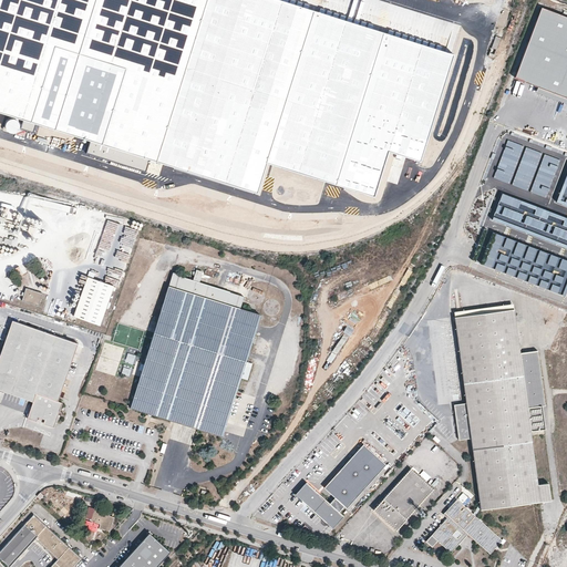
[(422,160),(453,54),(281,0),(0,0),(0,112),(257,194),(266,164),(373,196),(388,151),(422,160)]
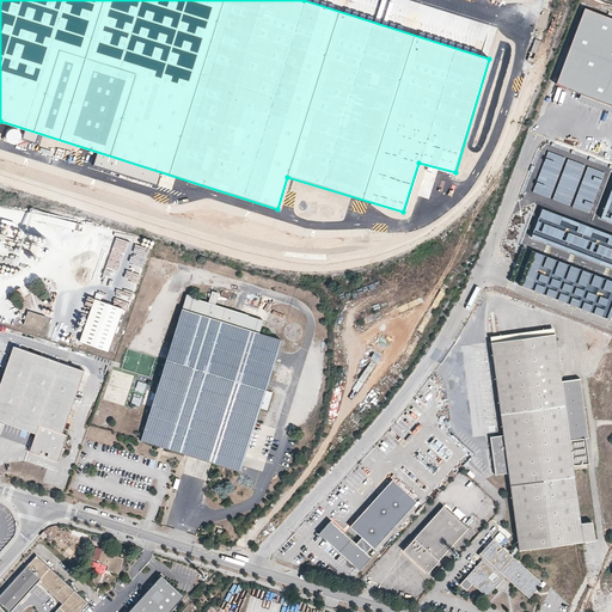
[(611,17),(583,7),(556,83),(580,92),(611,104),(611,17)]
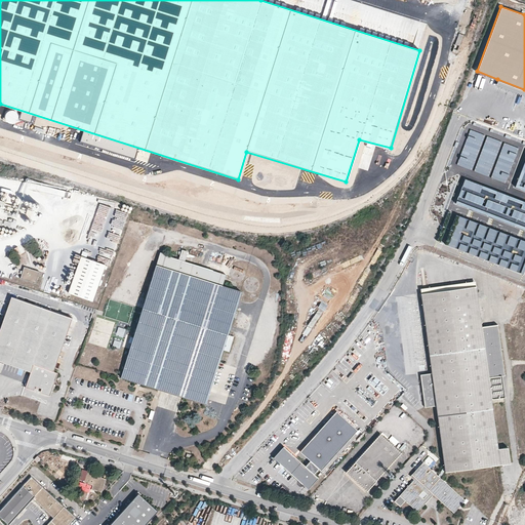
[(457,50),(462,35),(458,33),(453,49),(457,50)]
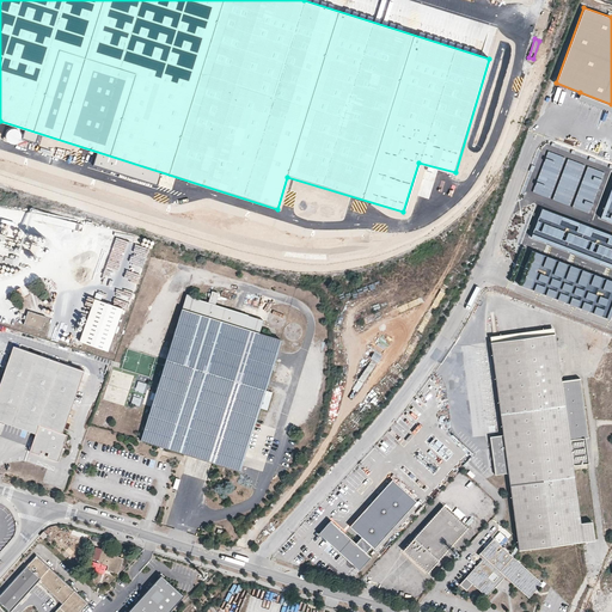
[(611,104),(580,92),(577,98),(611,110),(611,104)]
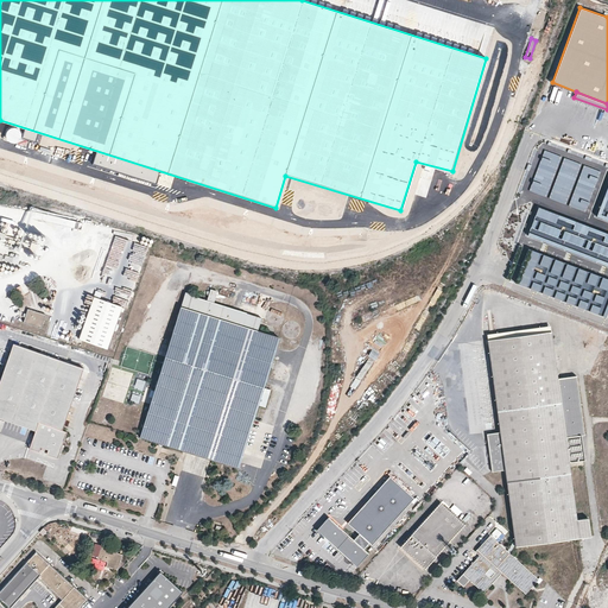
[(600,172),(546,152),(531,190),(586,210),(600,172)]
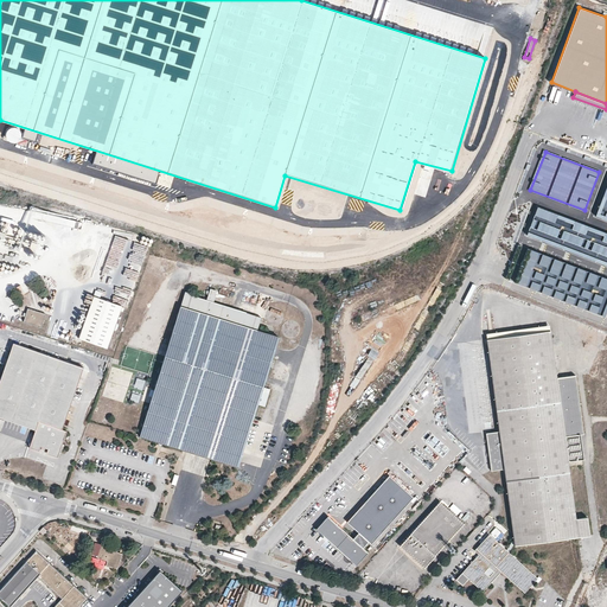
[(606,185),(595,216),(606,219),(606,185)]
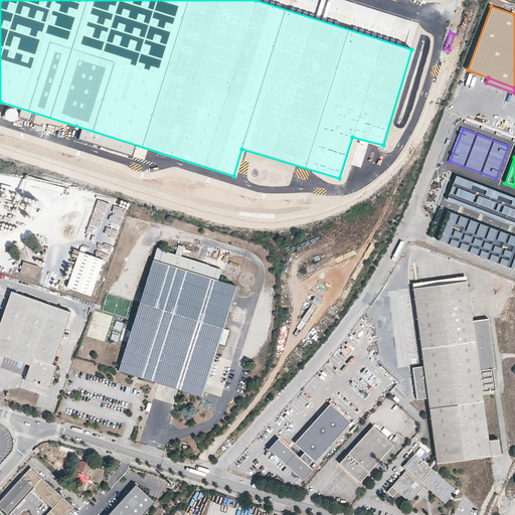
[(514,197),(457,175),(448,199),(514,224),(514,197)]
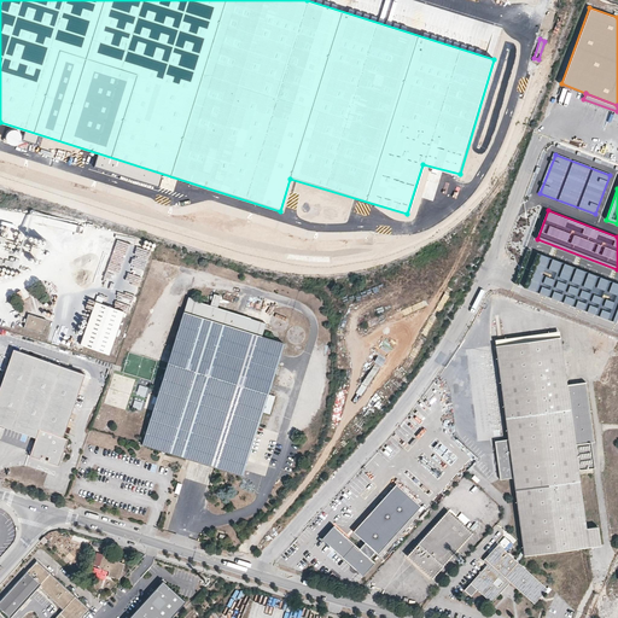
[(531,250),(528,248),(514,281),(518,284),(531,250)]
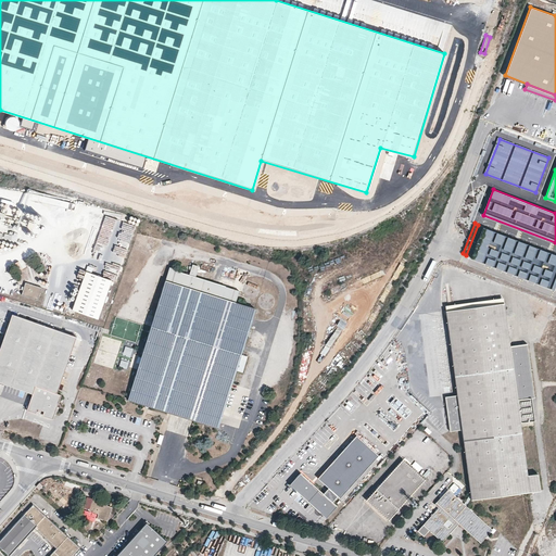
[(555,281),(555,253),(482,226),(470,256),(554,288),(555,281)]
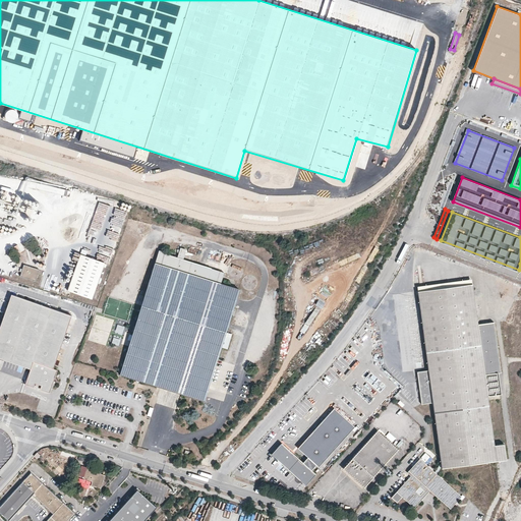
[(169,251),(160,248),(120,373),(205,400),(208,391),(213,375),(222,345),(227,331),(240,288),(222,282),(225,272),(188,259),(183,257),(169,253),(169,251)]
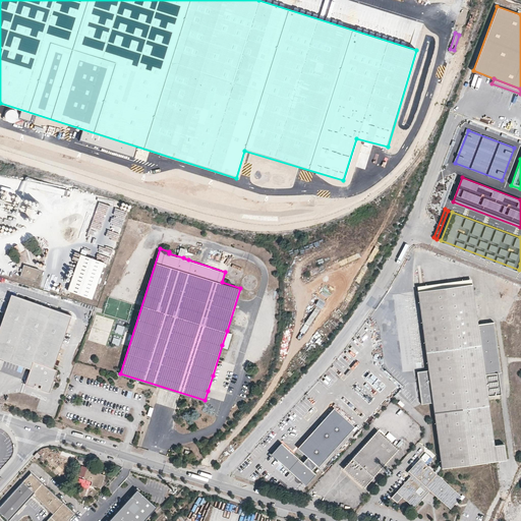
[(186,248),(183,257),(188,259),(191,249),(186,248)]
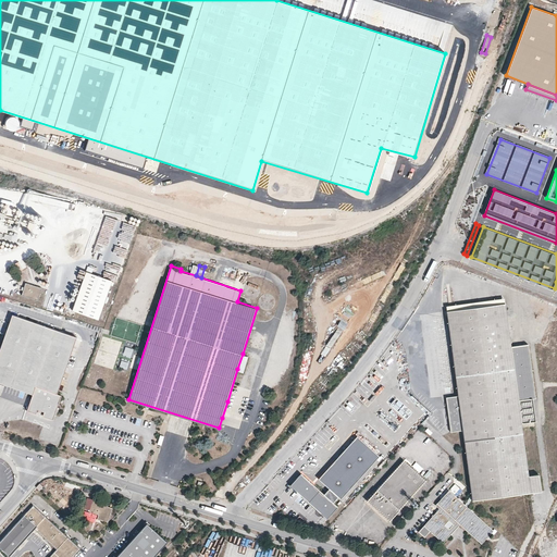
[(111,280),(84,271),(72,310),(98,318),(111,280)]
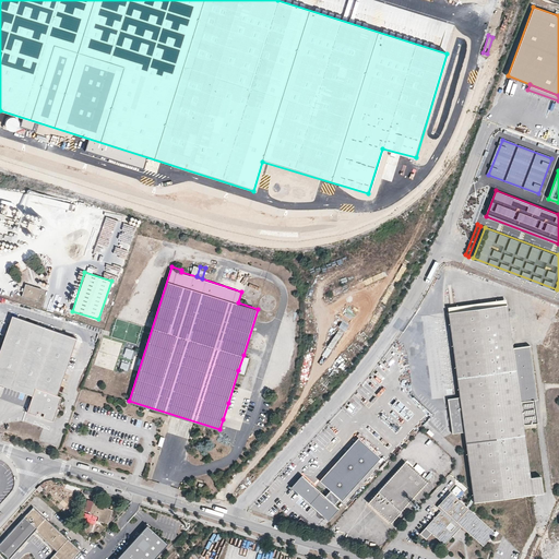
[(25,283),(24,287),(23,292),(22,295),(38,300),(42,288),(25,283)]
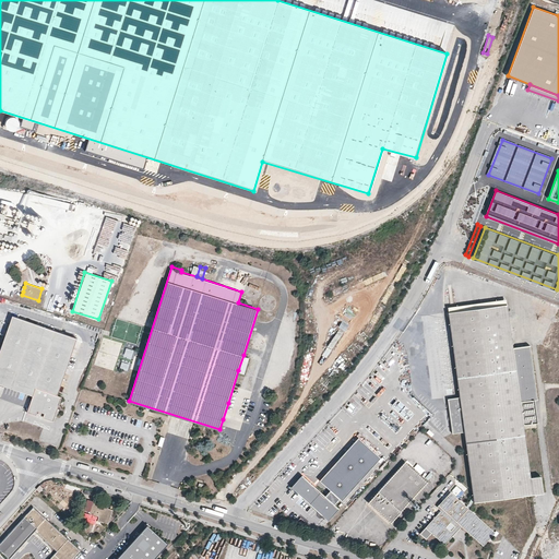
[(16,301),(1,296),(0,298),(0,302),(14,308),(16,301)]
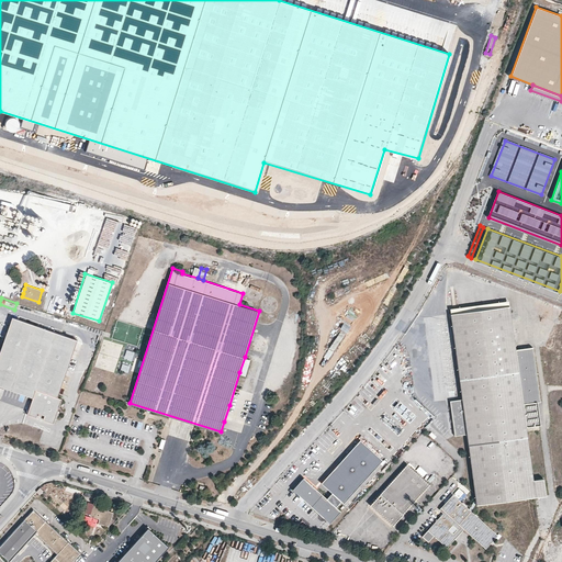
[(450,307),(451,313),(509,305),(509,300),(450,307)]
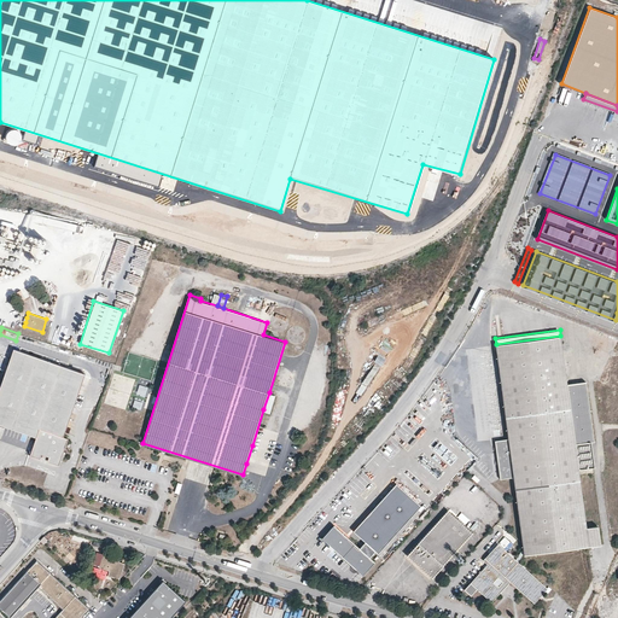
[(560,336),(496,344),(508,438),(495,441),(500,478),(513,477),(523,548),(516,559),(499,543),(483,559),(488,564),(471,582),(478,588),(493,601),(499,594),(488,583),(500,571),(511,581),(535,602),(548,588),(519,561),(524,553),(524,554),(601,544),(599,525),(587,526),(578,467),(594,466),(592,441),(594,441),(587,380),(567,384),(560,336)]
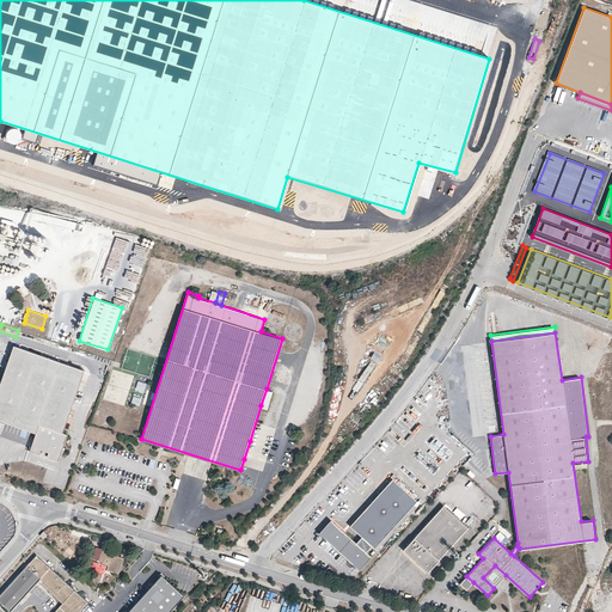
[(280,350),(288,352),(289,343),(282,341),(280,350)]
